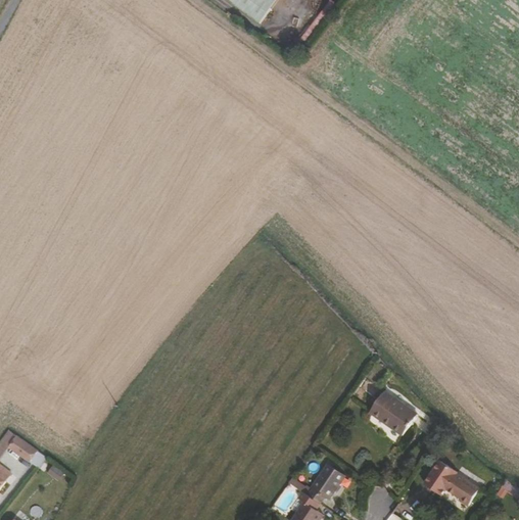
[(228,0),(258,21),(274,0),(228,0)]
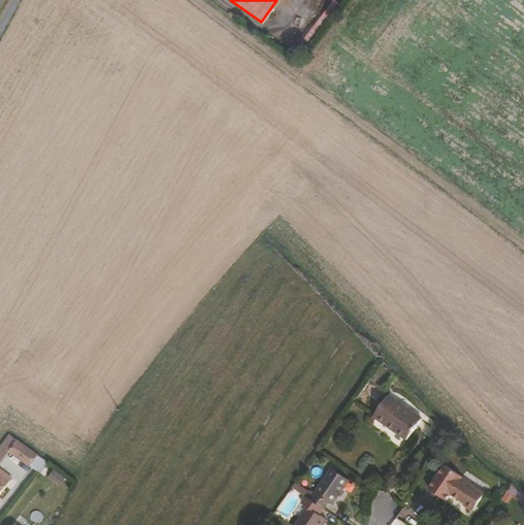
[(305,42),(337,2),(334,0),(327,0),(298,37),(305,42)]
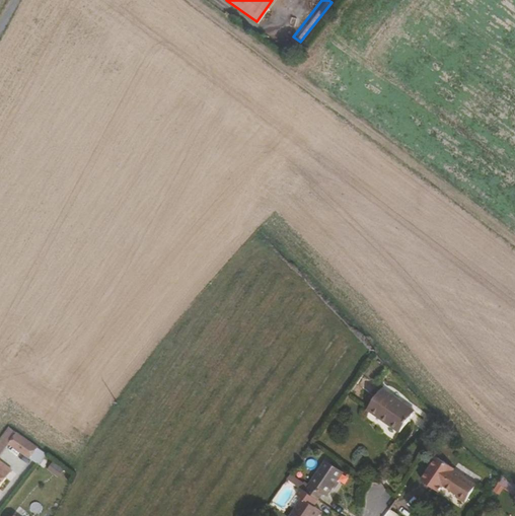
[(412,412),(383,391),(369,411),(398,431),(412,412)]
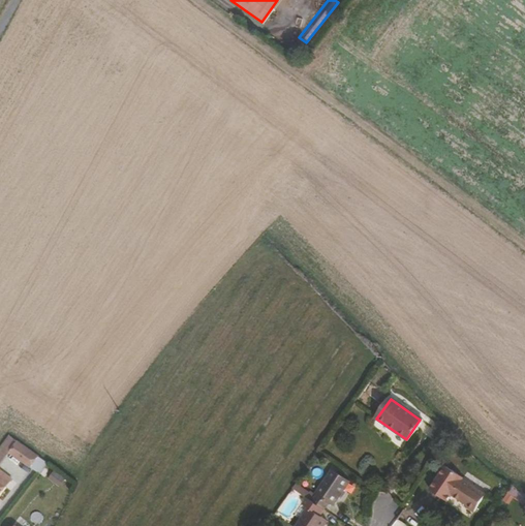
[(28,467),(36,455),(14,439),(6,453),(28,467)]
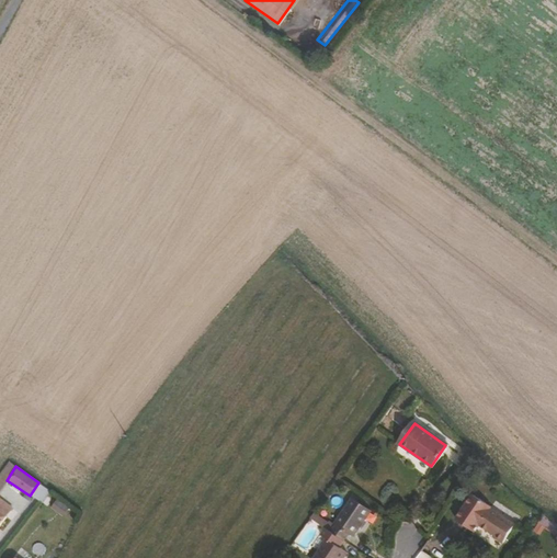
[(352,536),(371,511),(350,496),(331,523),(333,524),(329,531),(342,541),(348,534),(352,536)]
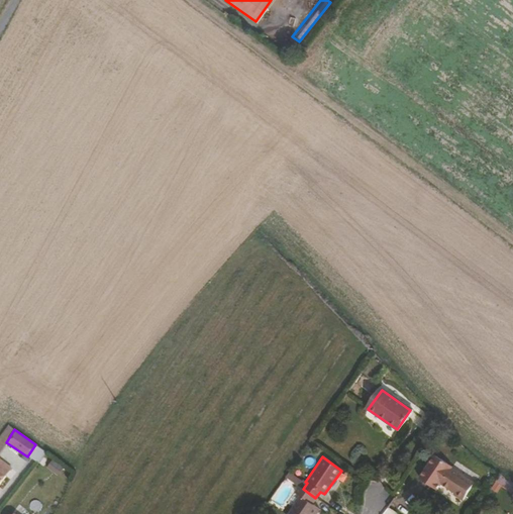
[(9,468),(0,460),(0,474),(2,476),(9,468)]
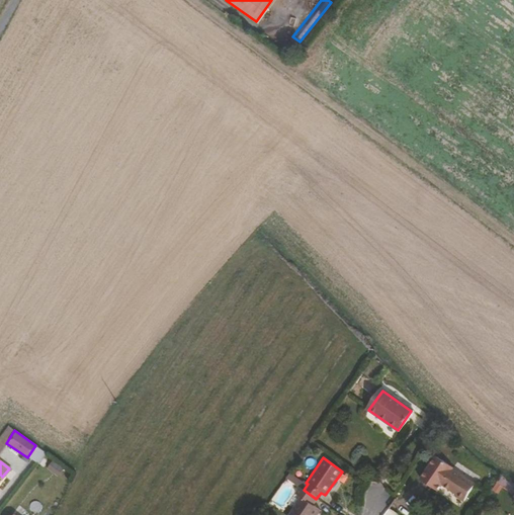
[(461,501),(473,485),(449,468),(440,484),(453,493),(451,495),(461,501)]
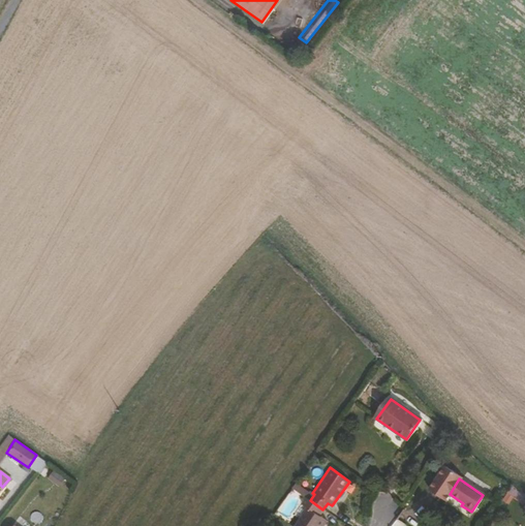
[(499,497),(503,500),(507,494),(521,502),(524,496),(524,494),(508,484),(499,497)]
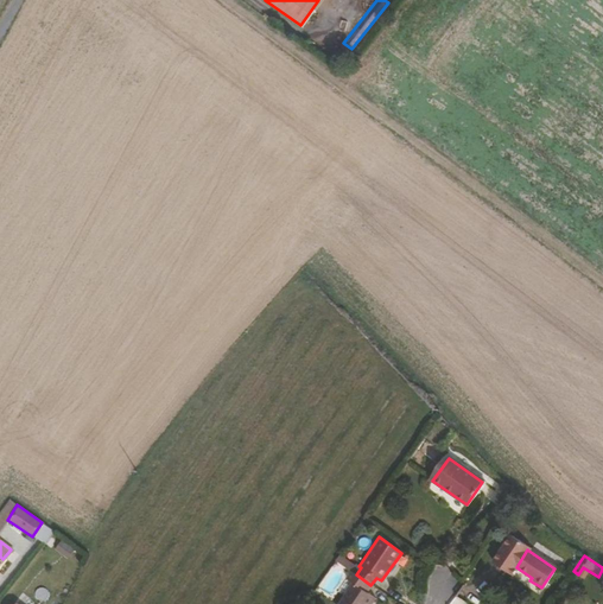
[(484,584),(492,573),(481,566),(474,577),(484,584)]
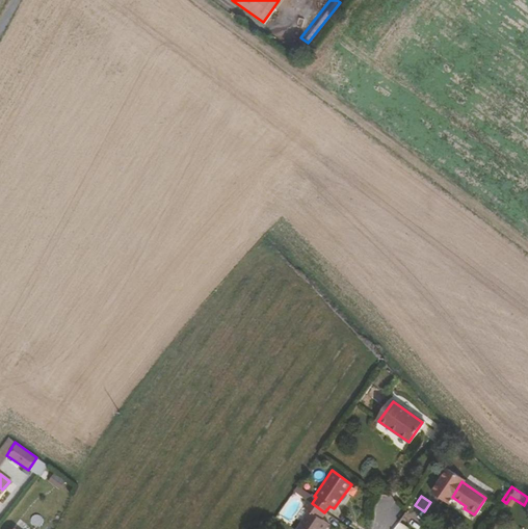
[(323,528),(327,524),(320,519),(324,512),(312,503),(307,499),(302,506),(308,509),(293,528),(323,528)]
